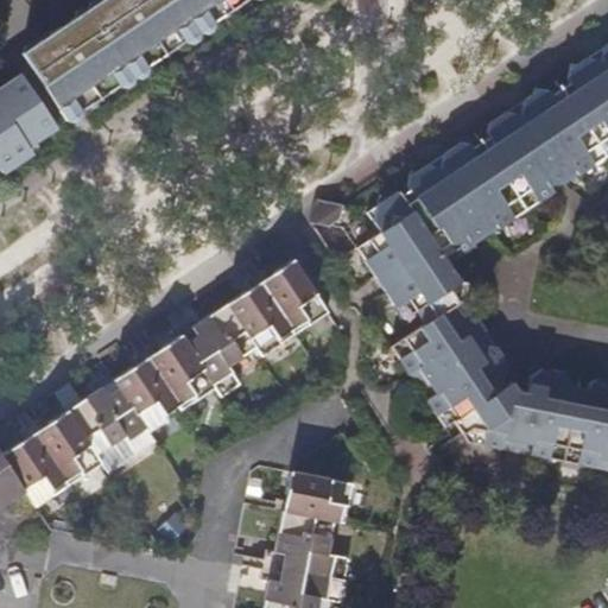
[(102,0),(23,54),(69,125),(97,106),(97,99),(118,86),(125,88),(131,83),(132,76),(183,43),(191,43),(197,39),(198,32),(245,0),(102,0)]
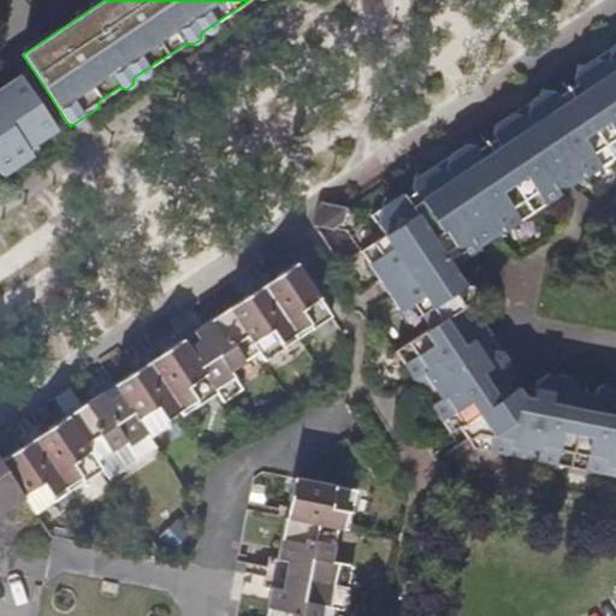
[(466,472),(502,479),(508,455),(615,475),(615,384),(605,383),(597,389),(596,392),(575,389),(575,385),(570,378),(550,373),(537,381),(533,396),(522,396),(516,388),(515,390),(509,380),(514,368),(505,355),(493,362),(485,353),(492,335),(481,318),(473,315),(467,317),(462,308),(467,304),(472,284),(463,283),(454,267),(615,157),(615,43),(610,47),(615,54),(615,57),(610,63),(597,57),(579,70),(575,77),(578,82),(560,94),(557,92),(549,89),(529,102),(537,111),(527,118),(514,112),(495,125),(492,134),(493,137),(478,148),(468,142),(450,154),(456,165),(448,172),(432,166),(415,178),(413,187),(415,190),(406,196),(404,194),(375,213),(389,235),(362,253),(408,323),(420,315),(428,330),(398,349),(460,446),(451,452),(466,472)]
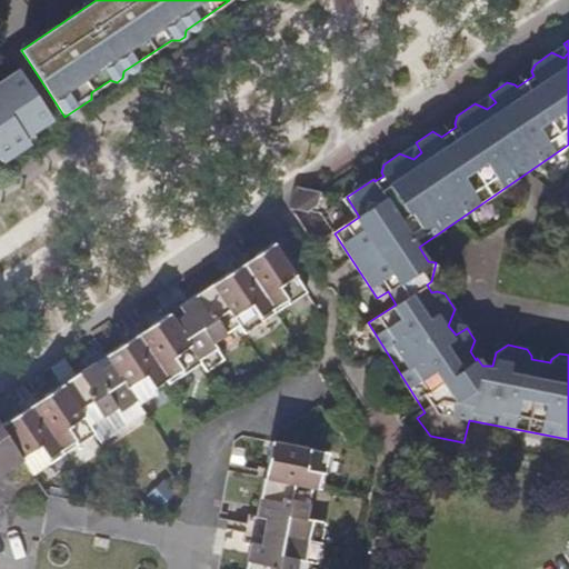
[(568,50),(563,43),(551,52),(563,58),(568,52),(568,50)]
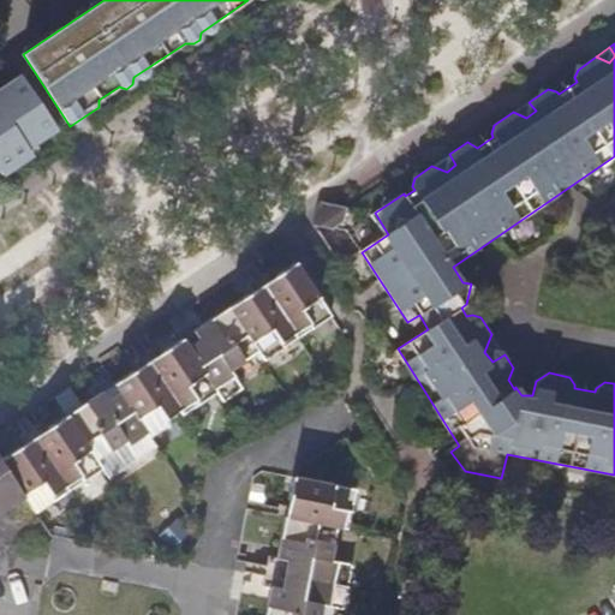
[(0,166),(25,149),(55,129),(21,76),(0,89),(0,166)]
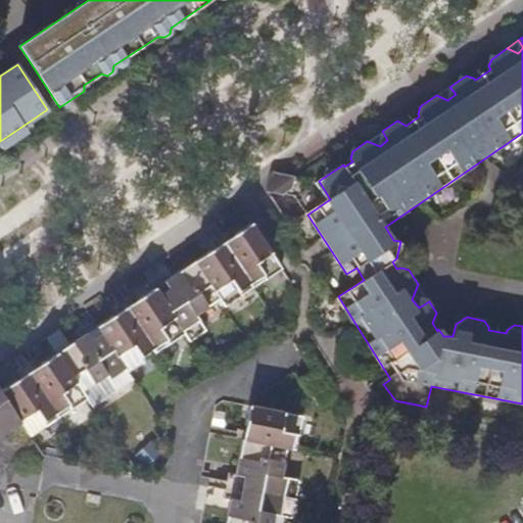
[(449,87),(436,95),(447,100),(456,94),(449,87)]
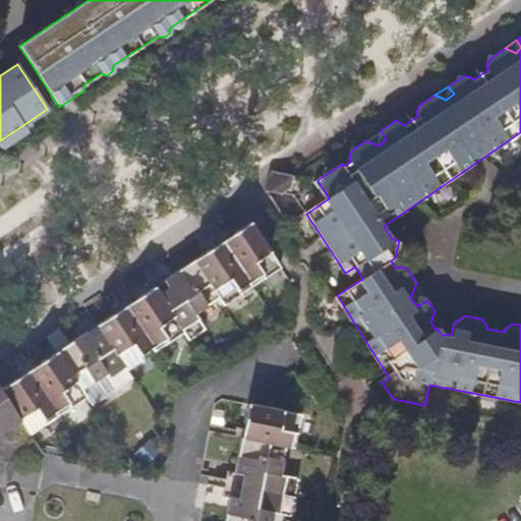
[(381,130),(365,140),(379,146),(386,139),(381,130)]
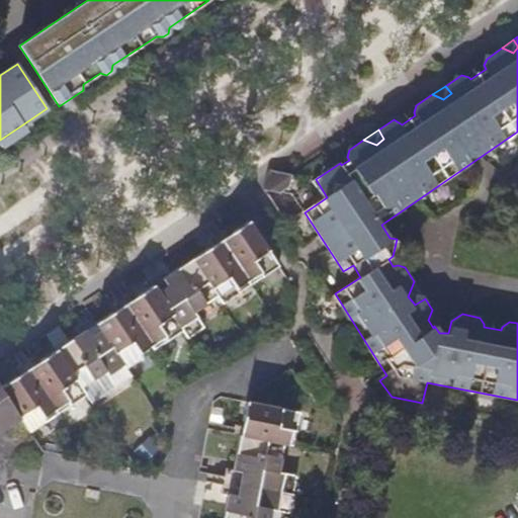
[(270,184),(285,174),(276,172),(268,178),(267,186),(270,184)]
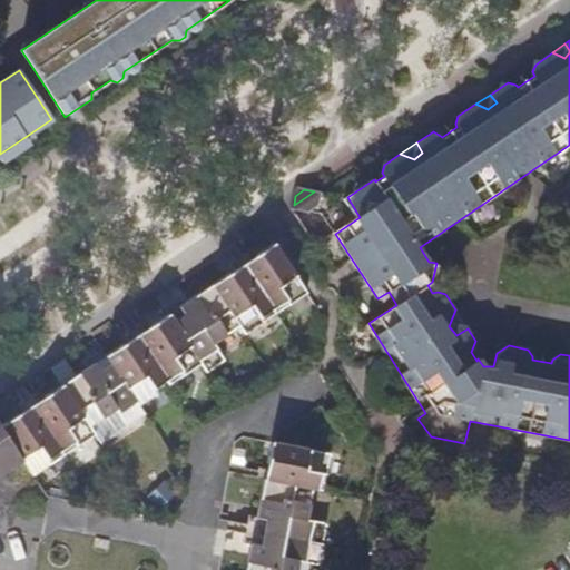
[(318,193),(314,192),(297,203),(294,205),(293,208),(307,212),(316,206),(318,193)]
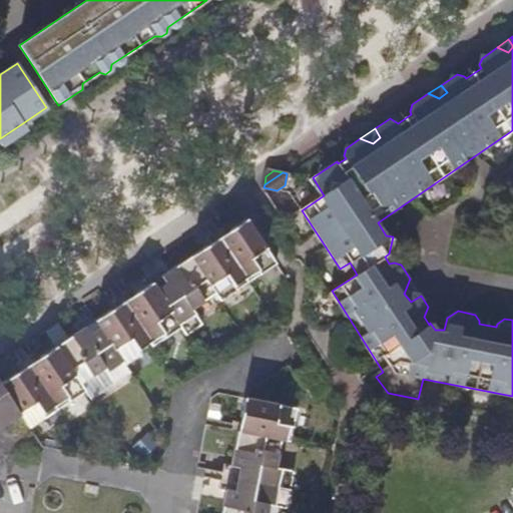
[(277,264),(248,219),(164,275),(168,282),(157,290),(153,284),(98,321),(101,327),(91,334),(87,328),(19,374),(21,377),(4,389),(21,415),(31,428),(57,411),(85,392),(80,384),(104,368),(114,382),(130,372),(125,364),(152,347),(179,329),(181,327),(186,334),(202,323),(193,309),(216,293),(222,301),(248,283),(277,264)]
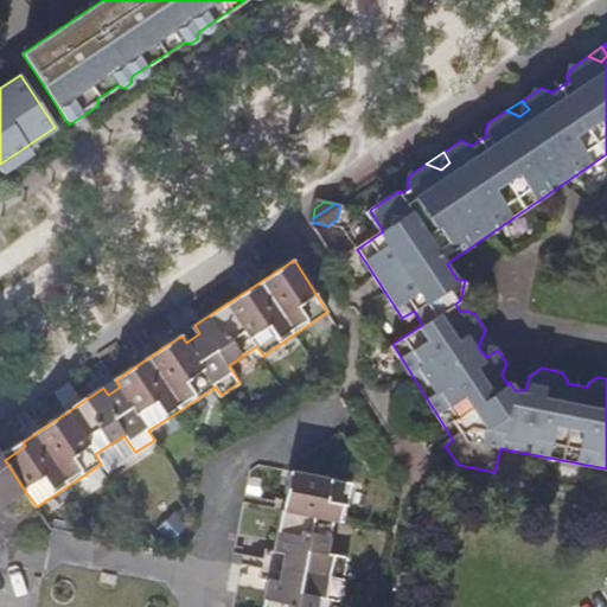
[(498,350),(485,330),(478,347),(486,357),(498,350)]
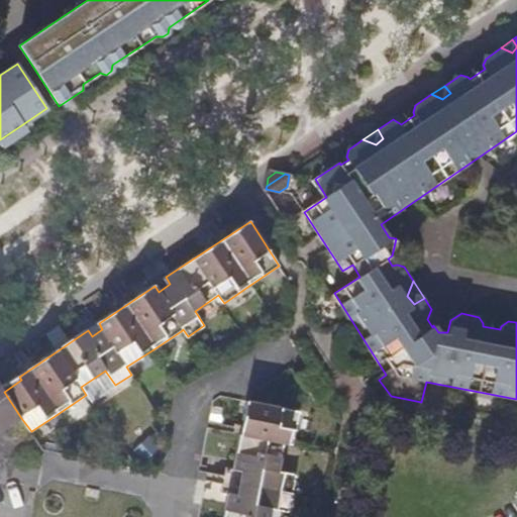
[(0,431),(21,418),(4,392),(0,386),(0,431)]
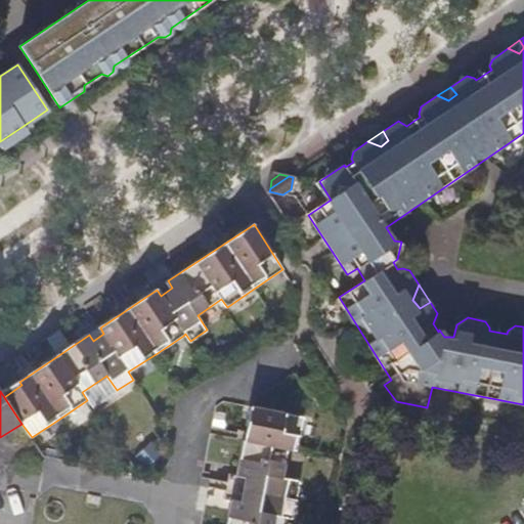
[(232,501),(227,523),(273,523),(274,517),(293,520),(300,481),(282,478),(288,449),(297,451),(303,418),(251,406),(237,477),(245,479),(239,501),(232,501)]
